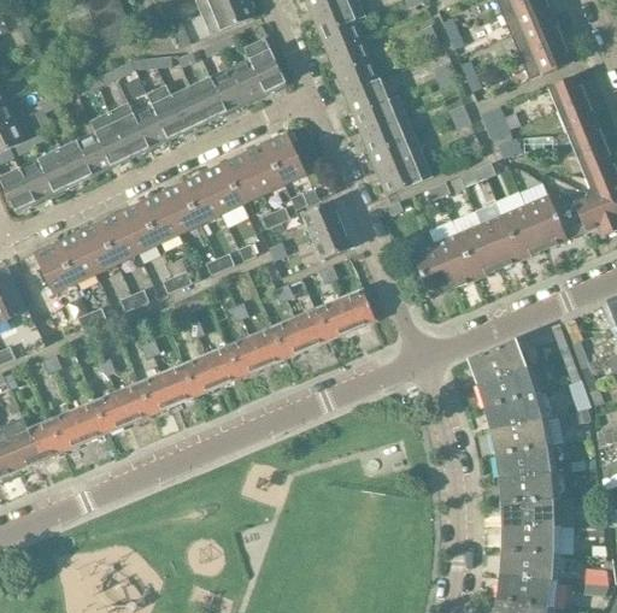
[(131,34),(117,0),(84,0),(105,45),(131,34)]
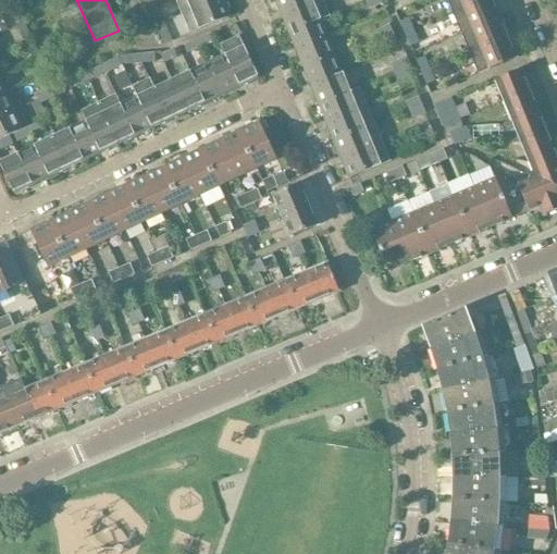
[(176,0),(182,12),(210,0),(176,0)]
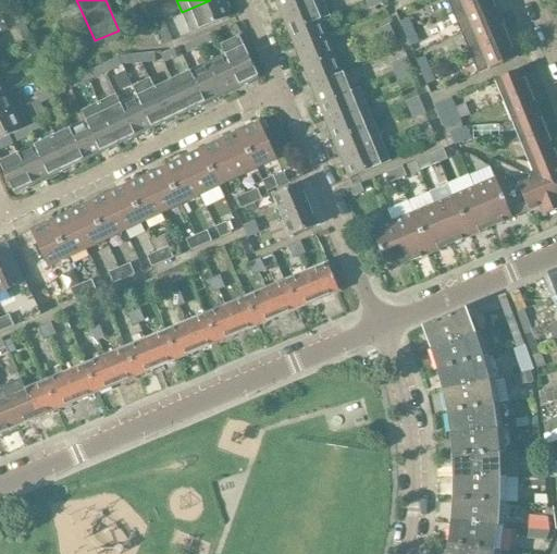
[(210,0),(182,12),(189,32),(231,14),(224,0),(210,0)]
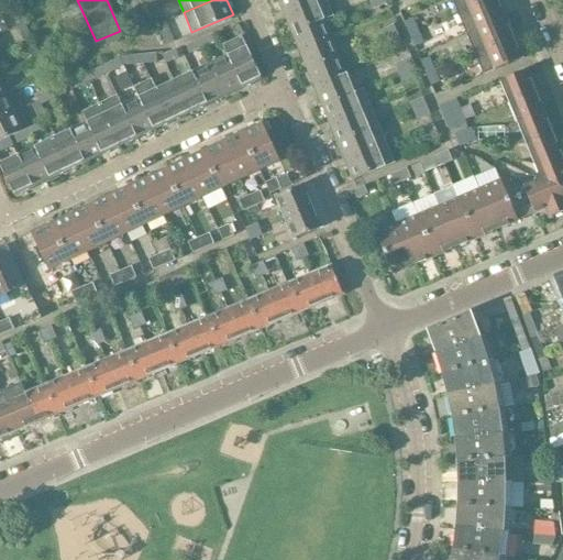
[(277,0),(284,12),(313,0),(277,0)]
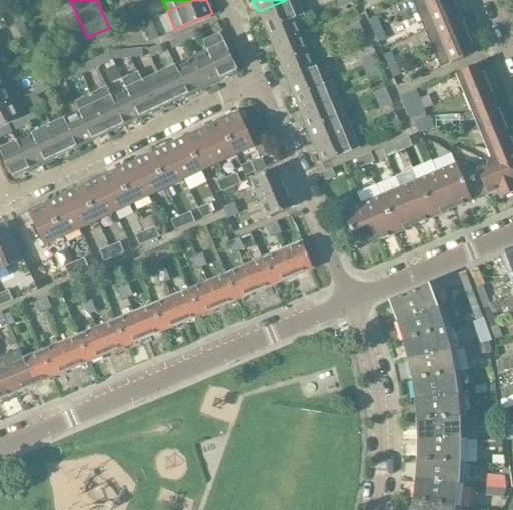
[(286,0),(259,11),(266,28),(295,16),(304,13),(298,0),(286,0)]
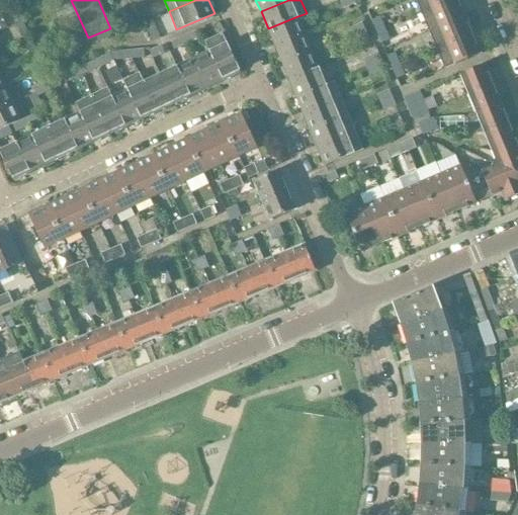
[(415,0),(421,11),(447,0),(415,0)]
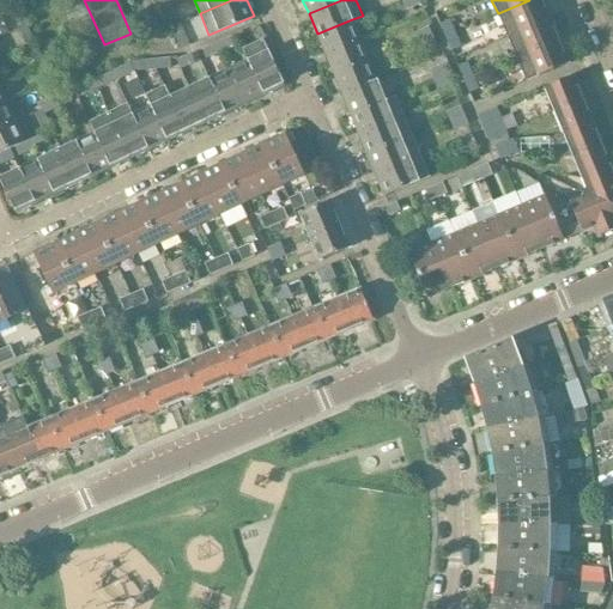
[(529,0),(498,13),(507,35),(550,17),(541,0),(529,0)]
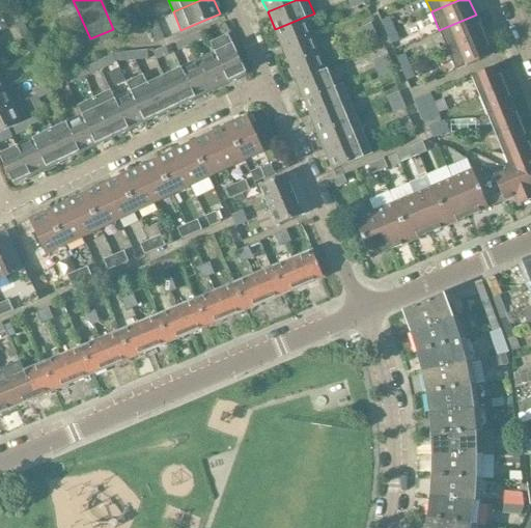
[(148,1),(140,4),(146,17),(154,14),(148,1)]
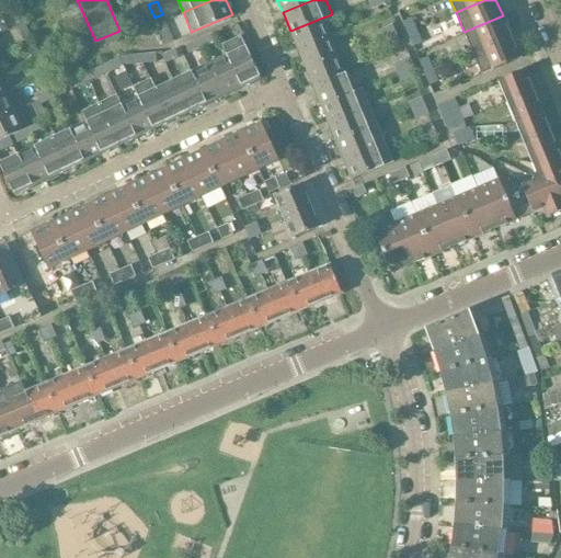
[(24,21),(19,9),(11,13),(16,25),(24,21)]
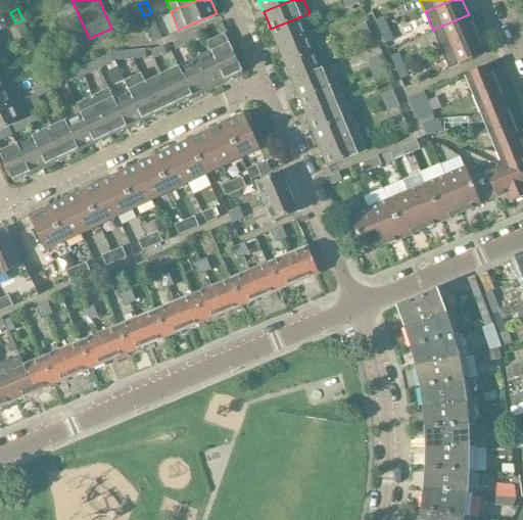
[(469,14),(432,30),(440,48),(476,33),(469,14)]
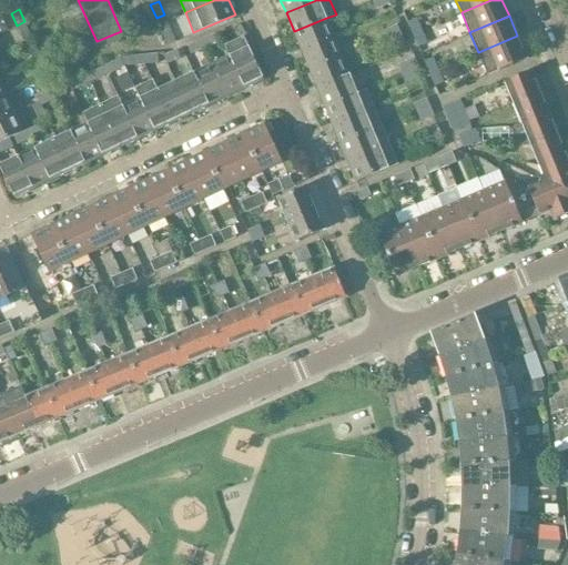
[(407,20),(413,32),(422,29),(416,17),(407,20)]
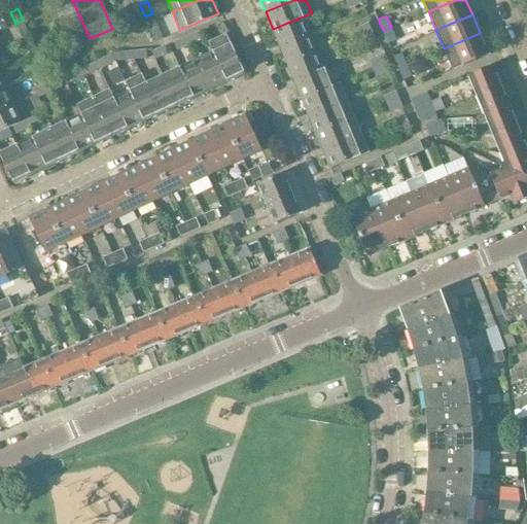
[(303,16),(273,29),(279,45),(310,33),(303,16)]
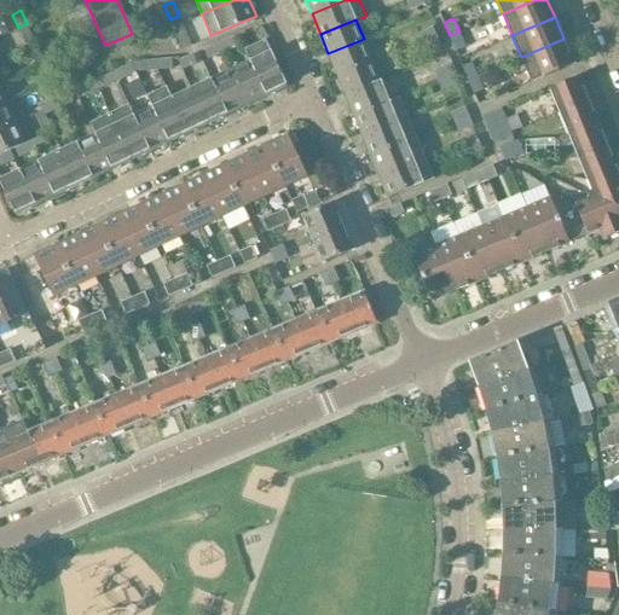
[(27,23),(18,28),(25,42),(34,38),(27,23)]
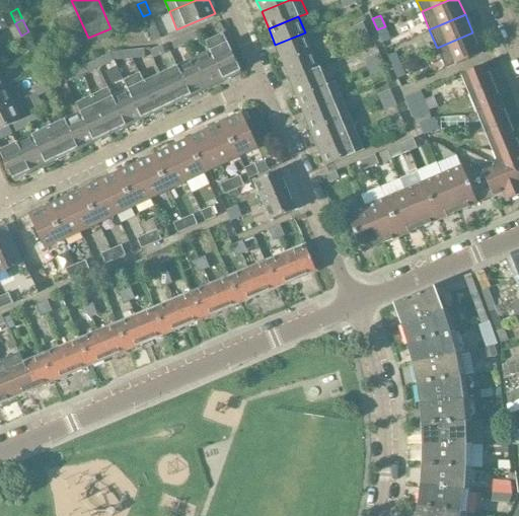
[(351,26),(354,33),(366,28),(362,21),(351,26)]
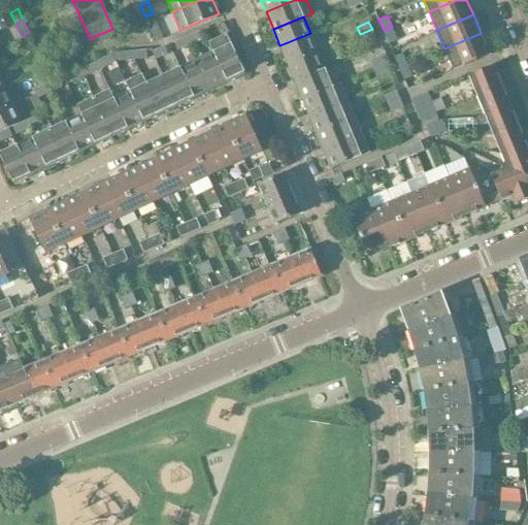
[(157,24),(150,27),(155,39),(162,36),(157,24)]
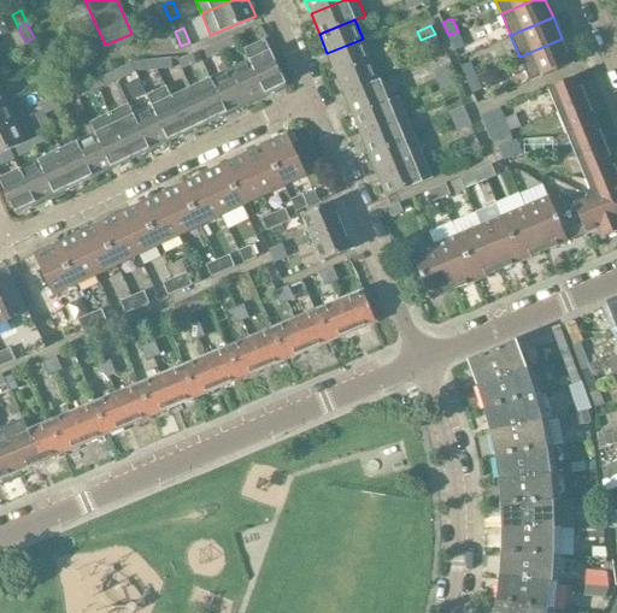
[(458,31),(448,35),(454,48),(463,45),(458,31)]
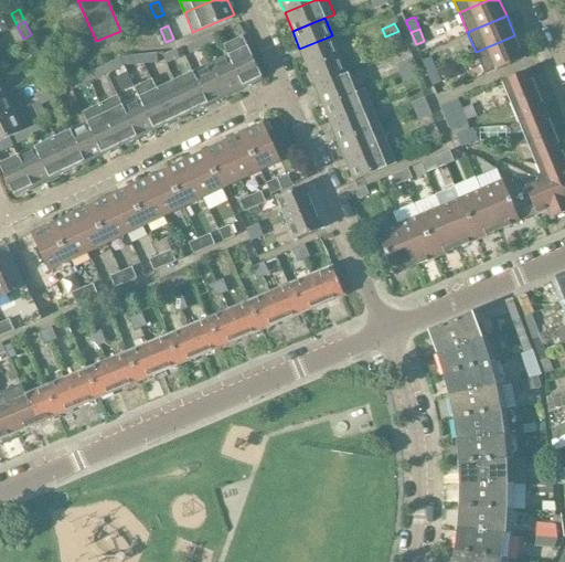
[(398,31),(385,36),(388,44),(402,39),(398,31)]
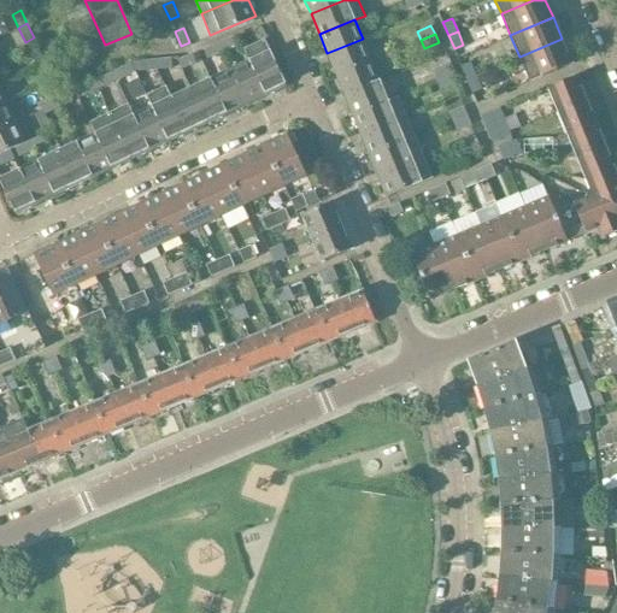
[(231,36),(217,42),(221,51),(235,45),(231,36)]
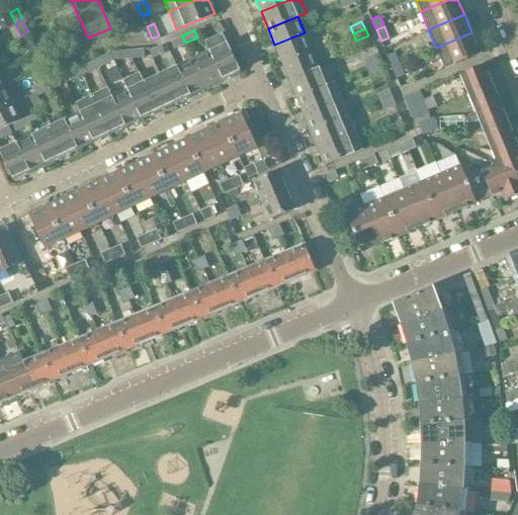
[(204,39),(209,49),(223,78),(227,76),(228,78),(230,76),(230,75),(240,70),(222,31),(204,39)]
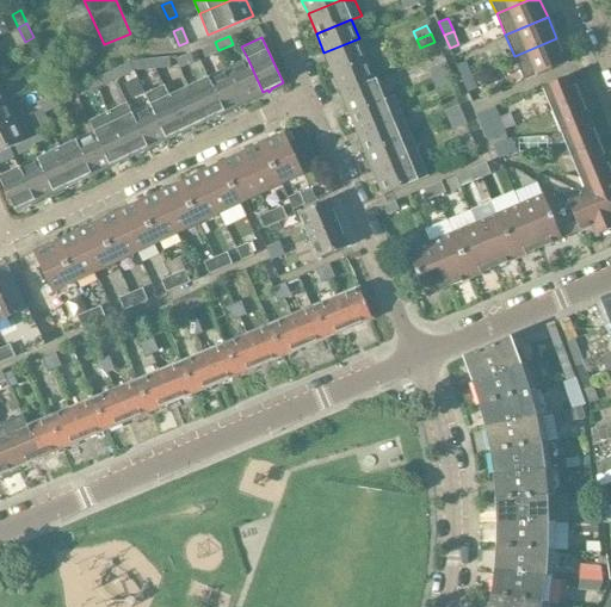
[(359,38),(323,53),(333,73),(368,59),(359,38)]
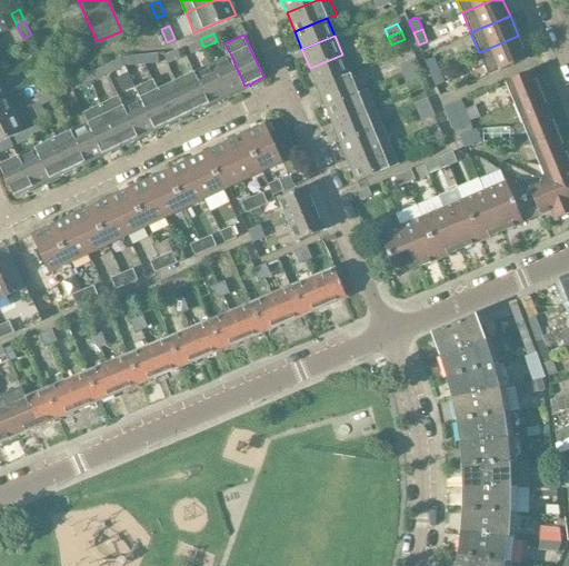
[(518,36),(479,52),(488,73),(527,57),(518,36)]
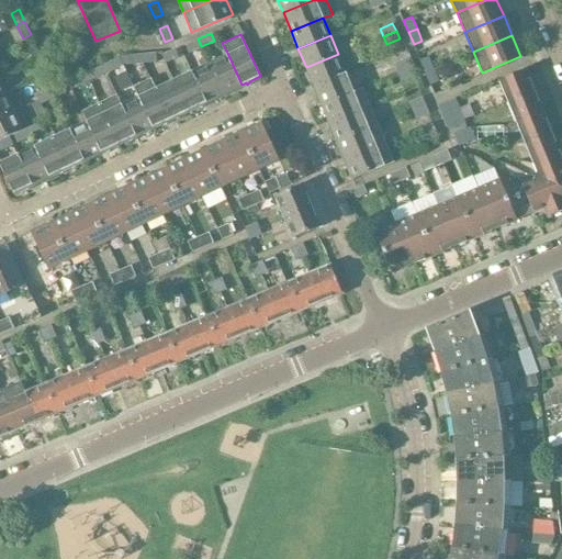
[(189,52),(201,46),(198,38),(186,44),(189,52)]
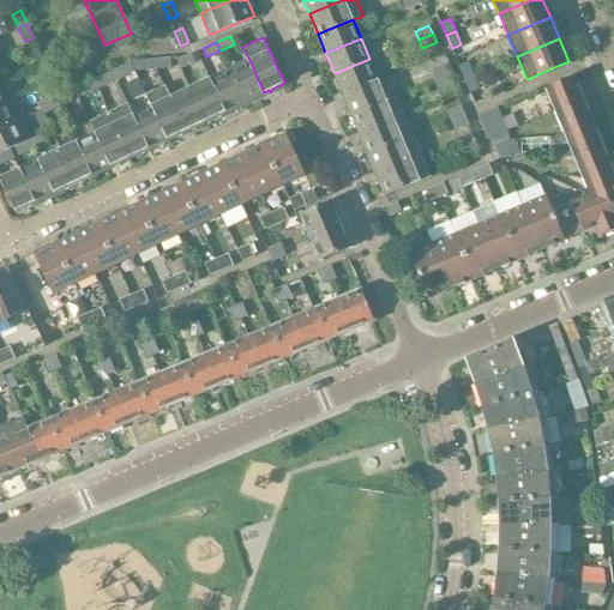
[(29,50),(35,64),(44,60),(37,47),(29,50)]
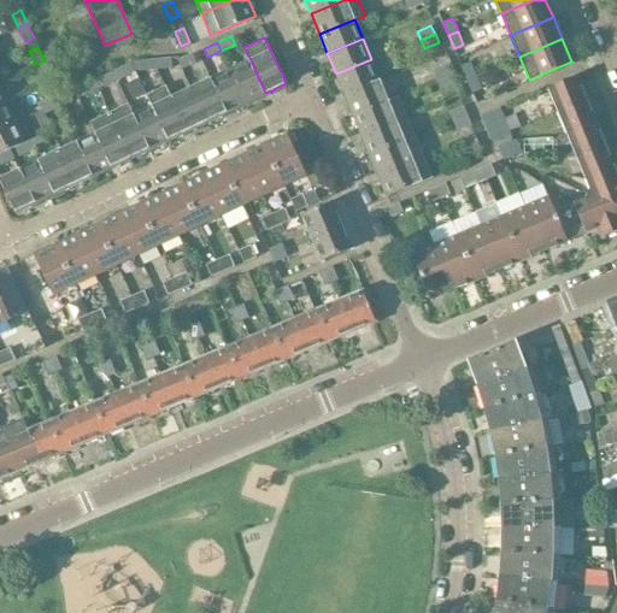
[(195,62),(192,52),(177,58),(181,68),(195,62)]
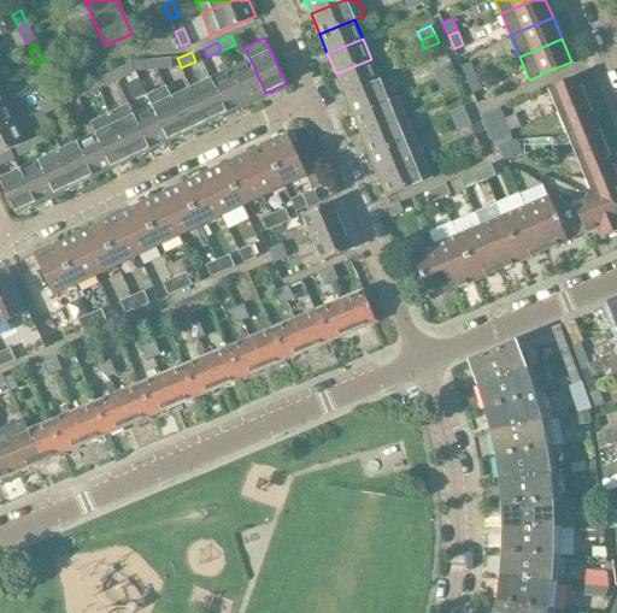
[(170,57),(157,58),(157,68),(171,66),(170,57)]
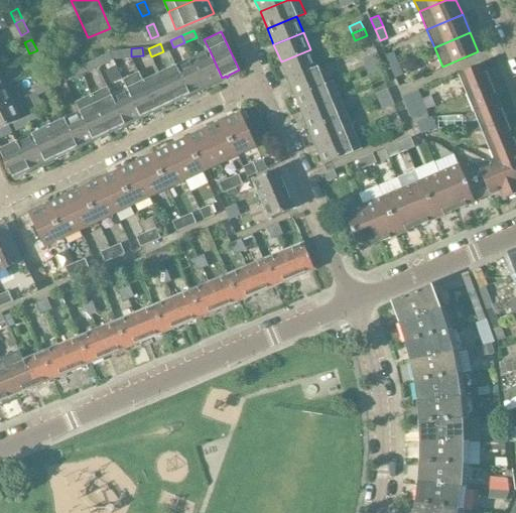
[(131,56),(131,48),(118,49),(110,50),(113,57),(118,57),(131,56)]
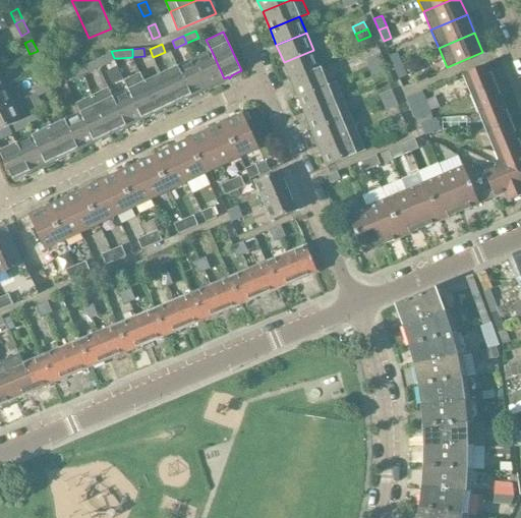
[(211,49),(193,57),(208,87),(224,78),(211,49)]
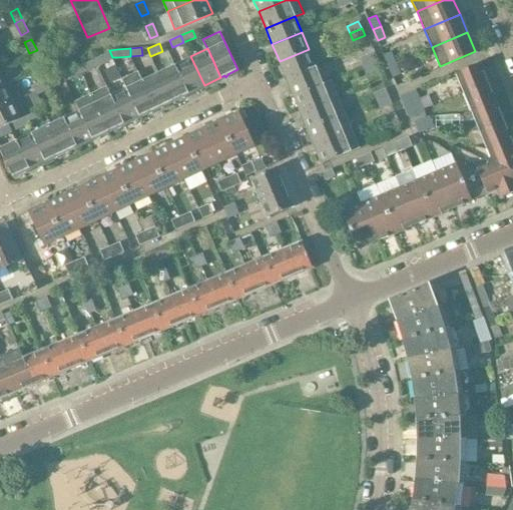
[(309,49),(280,61),(286,77),(316,65),(309,49)]
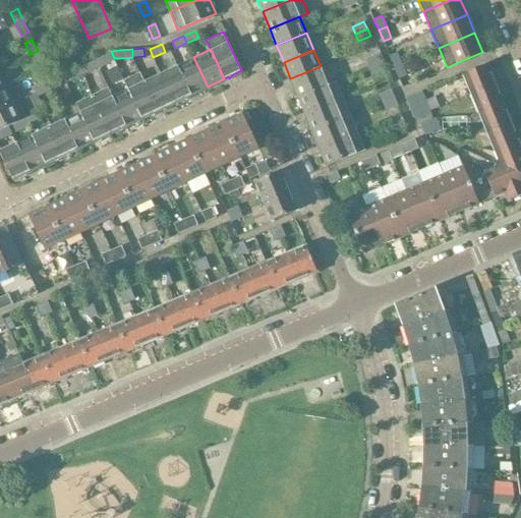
[(38,51),(30,54),(36,66),(43,62),(38,51)]
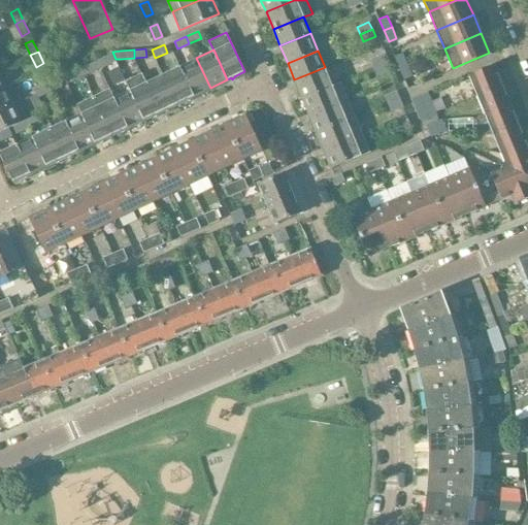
[(116,59),(112,52),(97,59),(100,66),(116,59)]
